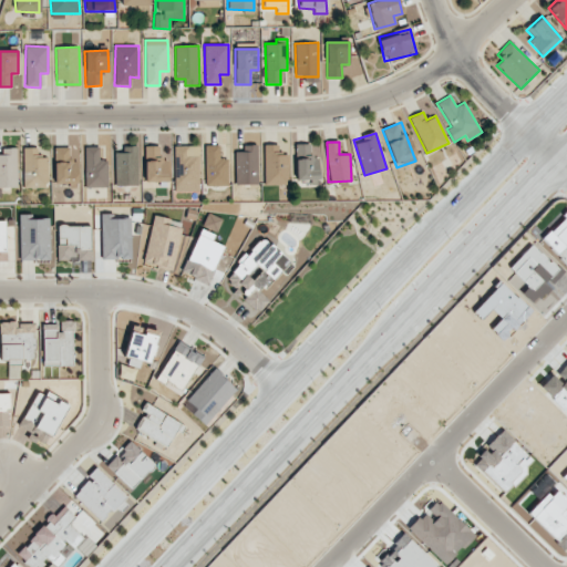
[(264,185),(288,184),(288,152),(278,152),(278,144),(264,145),(264,185)]
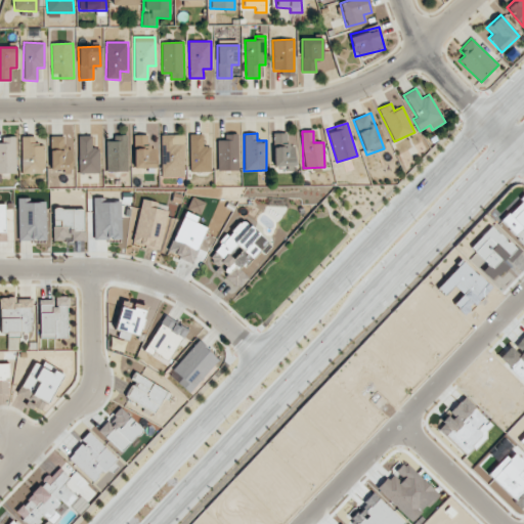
[(294,166),(294,144),(287,144),(287,133),(272,133),(273,167),(294,166)]
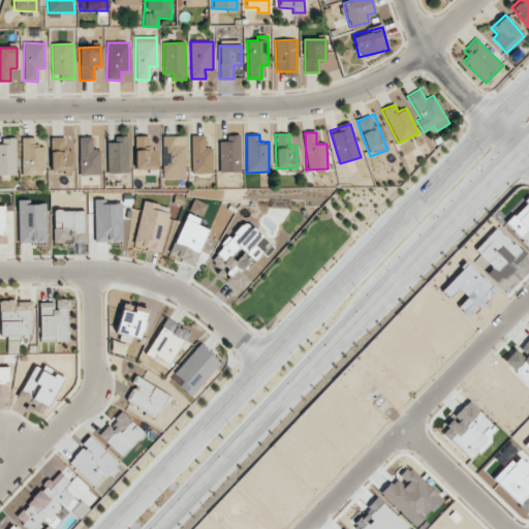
[(191,174),(213,174),(212,148),(205,148),(205,135),(190,135),(191,174)]
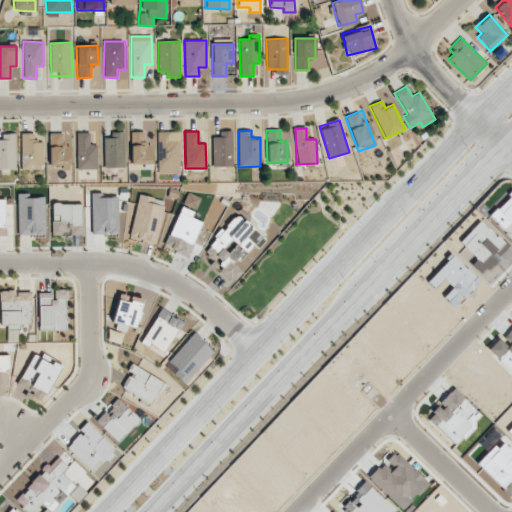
[(233,166),(232,131),(211,132),(212,166),(233,166)]
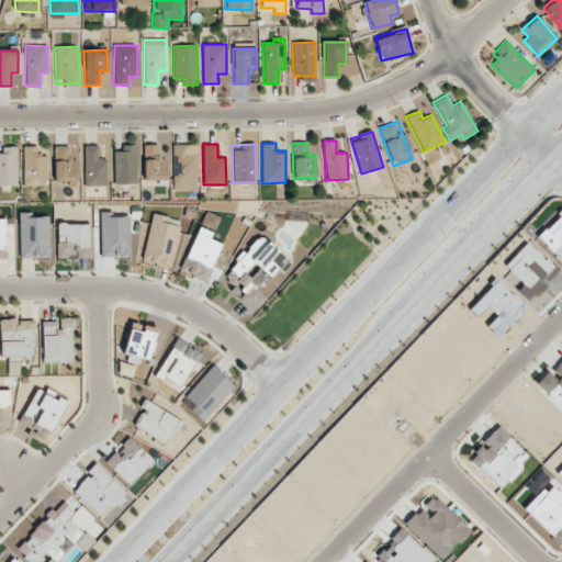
[(107,186),(105,158),(98,158),(98,145),(83,145),(85,186),(107,186)]
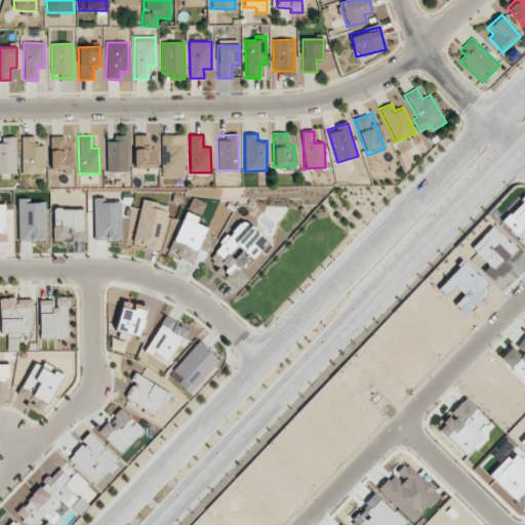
[(127,135),(106,135),(107,172),(128,171),(127,135)]
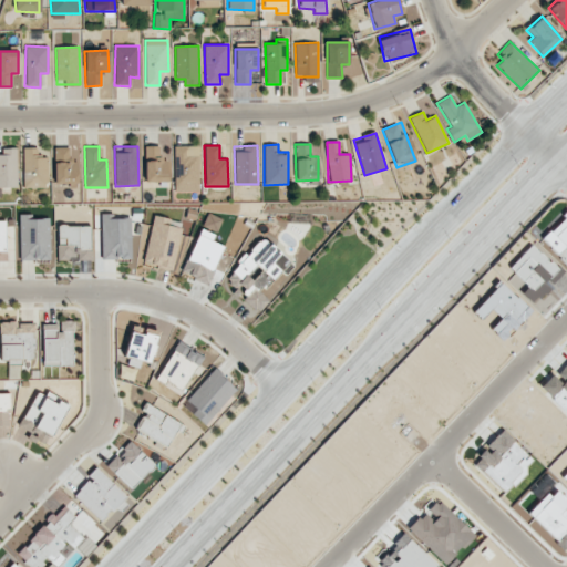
[(145,182),(165,182),(164,146),(144,146),(145,182)]
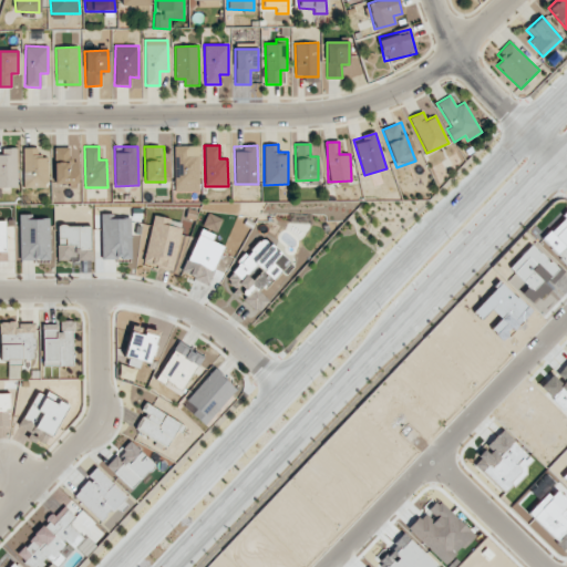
[(198,192),(198,146),(174,146),(174,191),(198,192)]
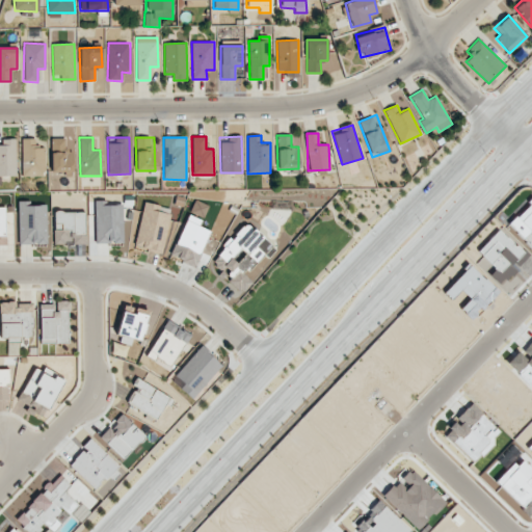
[(21,139),(22,177),(45,176),(44,148),(35,148),(35,138),(21,139)]
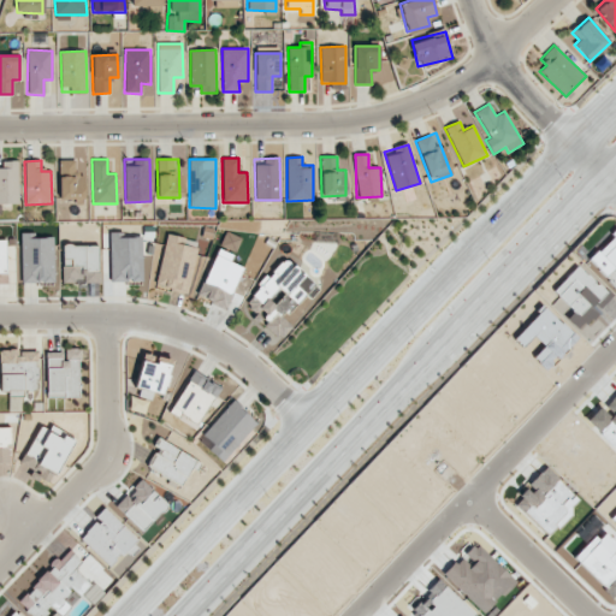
[(59,201),(84,200),(83,173),(76,173),(75,160),(59,160),(59,201)]
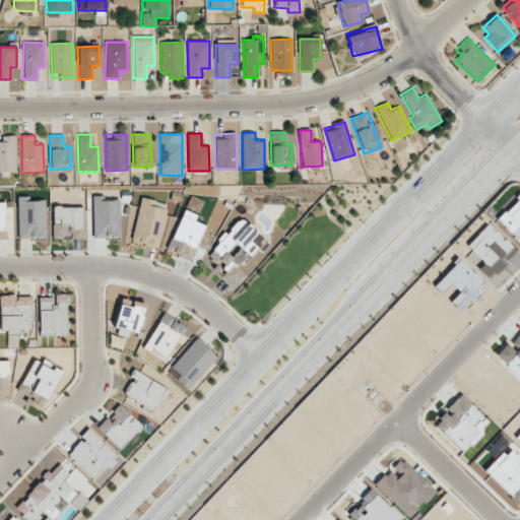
[(2,142),(0,141),(0,172),(15,172),(14,136),(2,136),(2,142)]
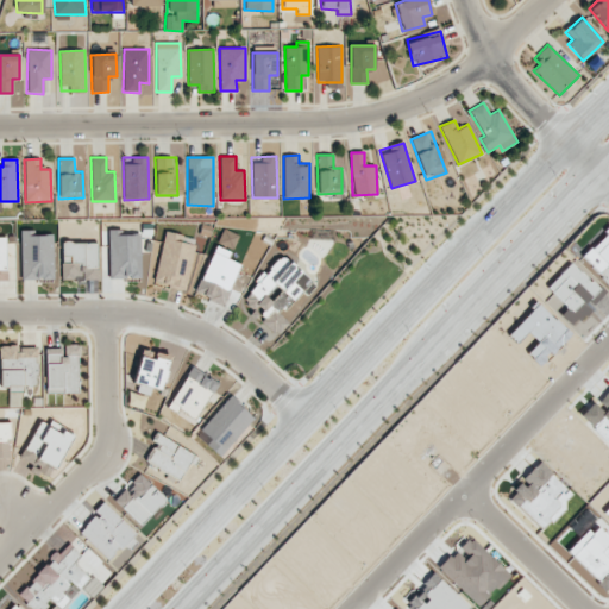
[(608,227),(581,258),(608,284),(608,227)]
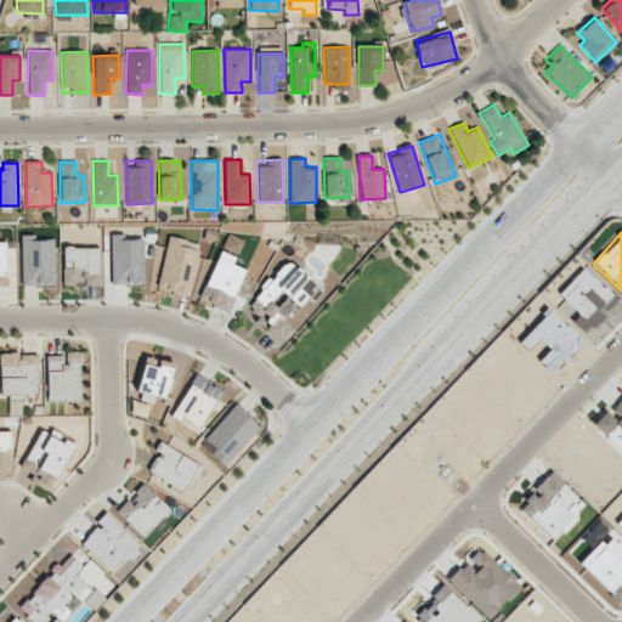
[(143,286),(143,241),(120,239),(120,235),(112,235),(111,284),(143,286)]
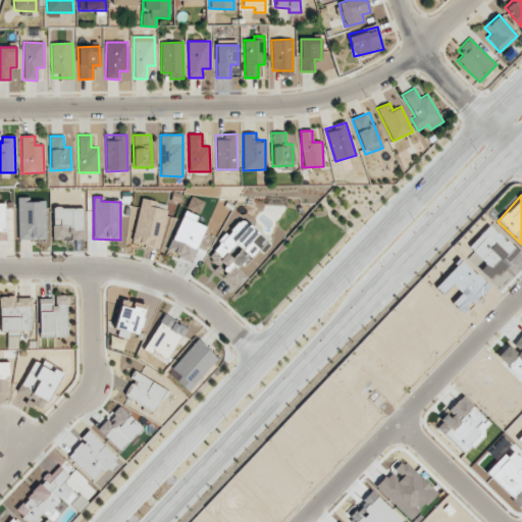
[(204,201),(191,197),(187,209),(201,213),(204,201)]
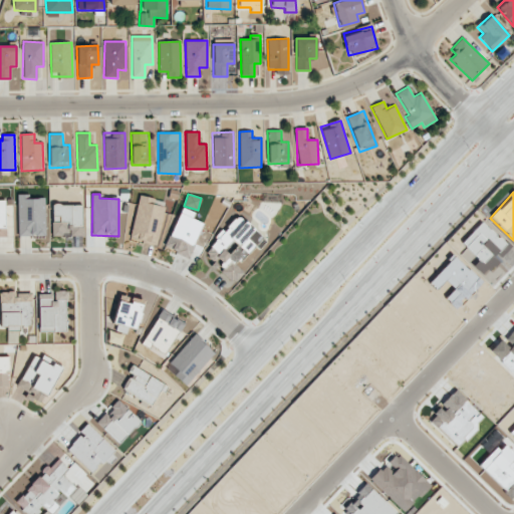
[(44,196),(17,197),(18,237),(45,236),(44,196)]
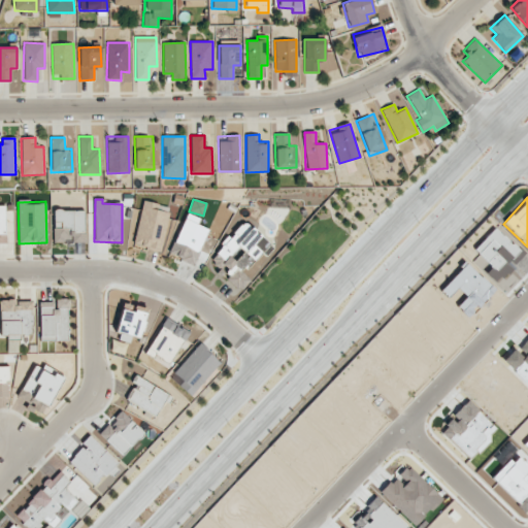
[(171,207),(142,201),(133,244),(161,251),(171,207)]
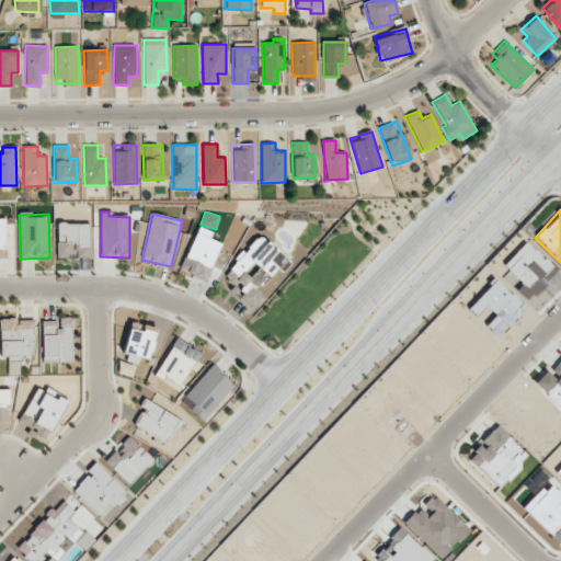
[(0,219),(0,258),(13,259),(14,220),(0,219)]
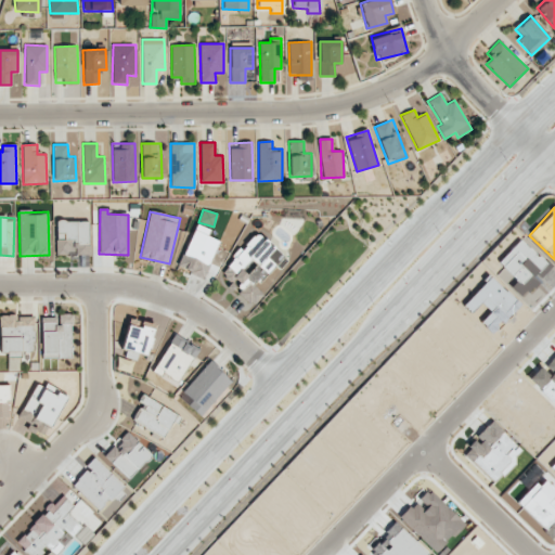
[(88,254),(89,221),(56,220),(56,254),(88,254)]
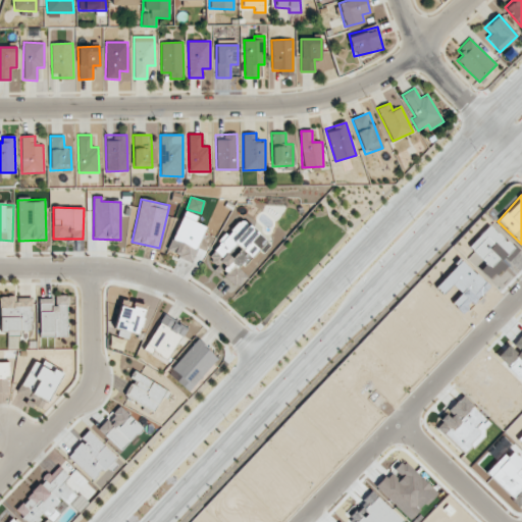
[(206,226),(196,222),(198,216),(185,210),(167,252),(192,262),(206,226)]
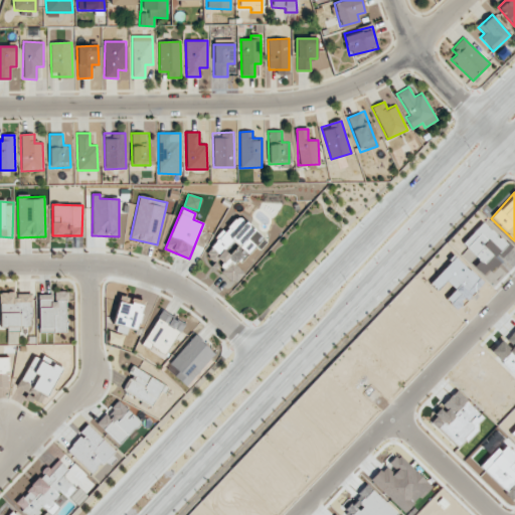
[(206,254),(213,263),(217,260),(225,268),(222,273),(227,280),(234,283),(244,274),(236,266),(263,242),(264,239),(251,225),(237,217),(232,222),(230,223),(217,236),(206,254)]
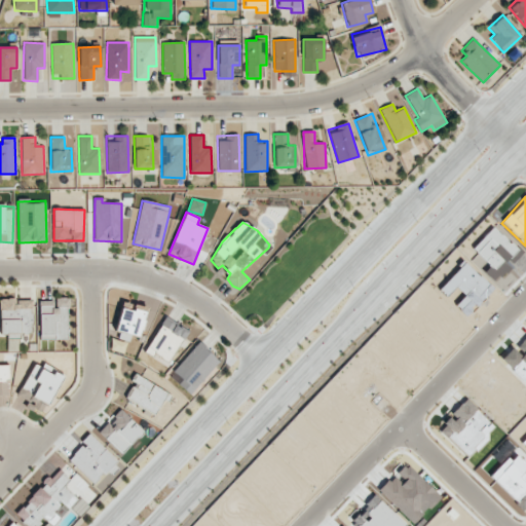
[(472,248),(489,265),(483,271),(493,283),(522,255),(493,226),(472,248)]
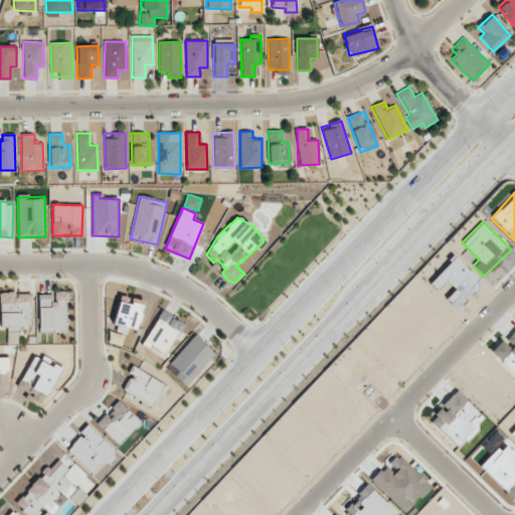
[(39,332),(66,331),(65,292),(54,292),(54,294),(38,295),(39,332)]
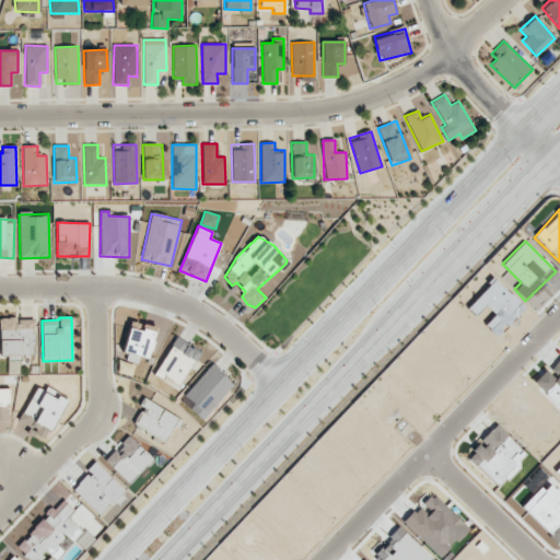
[(0,318),(0,342),(0,356),(34,354),(33,318),(0,318)]
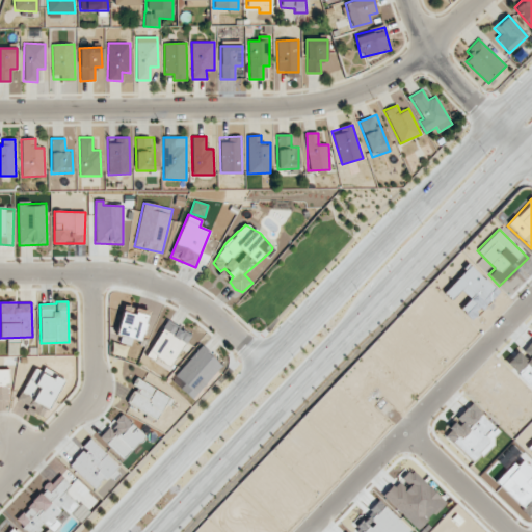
[(115,334),(139,341),(149,313),(124,306),(115,334)]
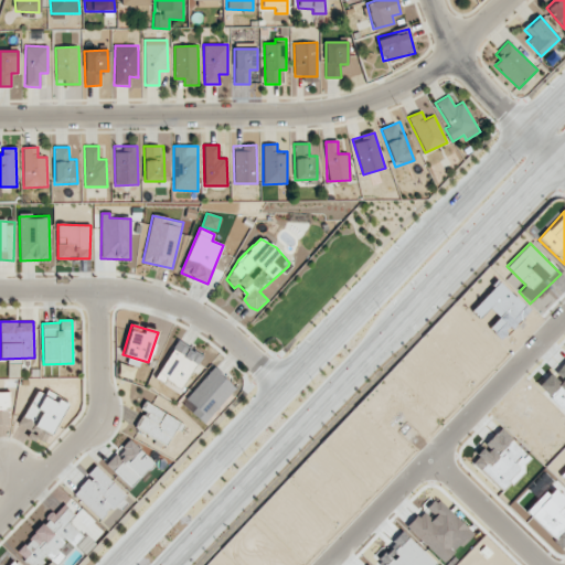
[(157,375),(181,390),(202,355),(177,341),(157,375)]
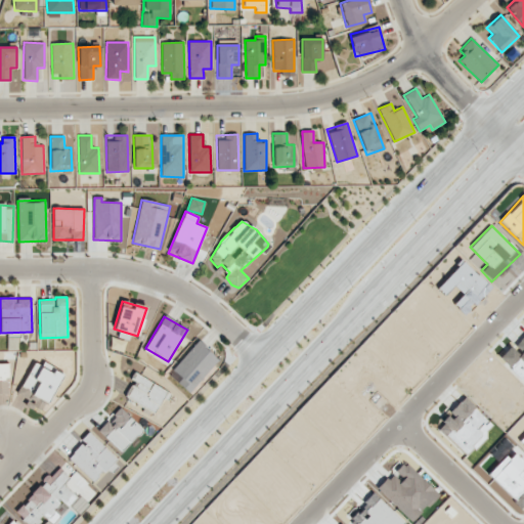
[(189,391),(219,359),(198,341),(169,373),(189,391)]
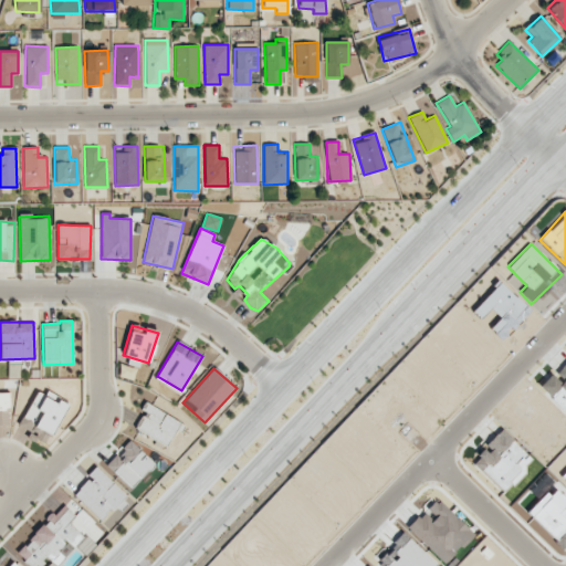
[(67,404),(38,388),(18,427),(48,442),(67,404)]
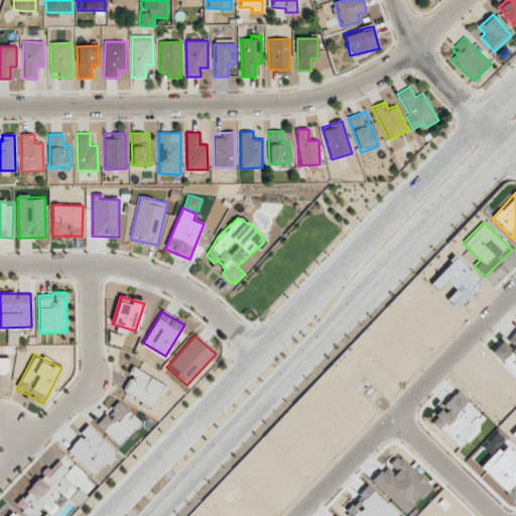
[(9,358),(0,358),(0,373),(9,374),(9,358)]
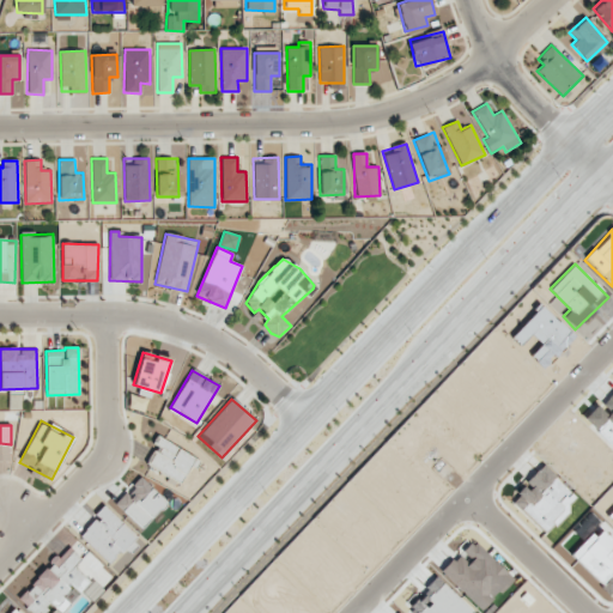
[(146,462),(180,484),(195,459),(159,436),(153,444),(157,447),(146,462)]
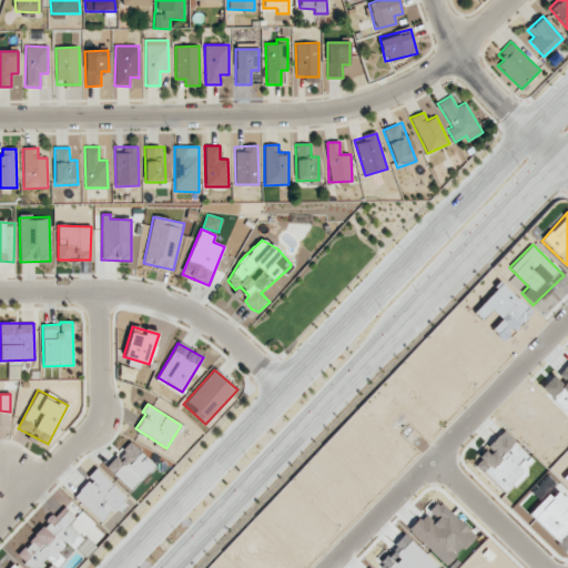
[(487,449),(474,464),(505,494),(535,462),(503,430),(486,448),(487,449)]
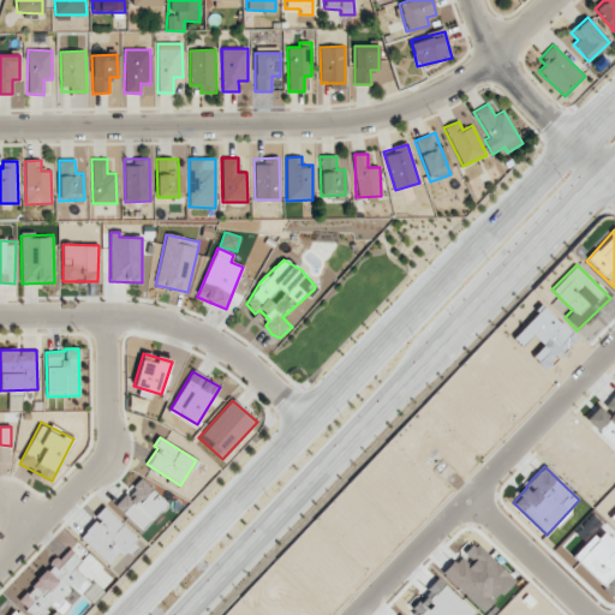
[(114,505),(142,530),(167,503),(139,478),(114,505)]
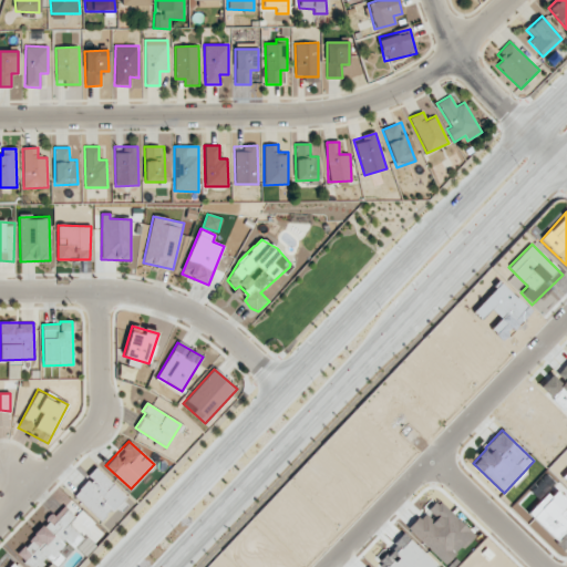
[(125,496),(96,468),(72,494),(101,522),(125,496)]
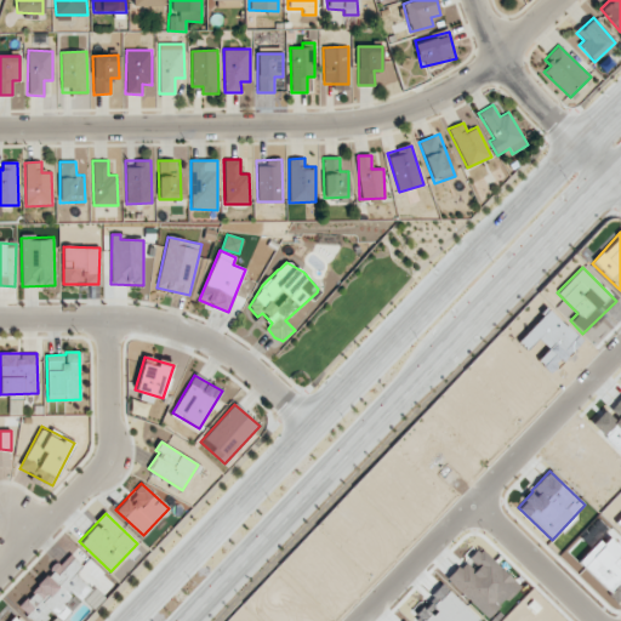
[(30,620),(41,620),(53,613),(60,620),(69,613),(62,602),(72,593),(78,600),(90,590),(75,573),(81,568),(70,554),(51,570),(53,574),(17,604),(30,620)]
